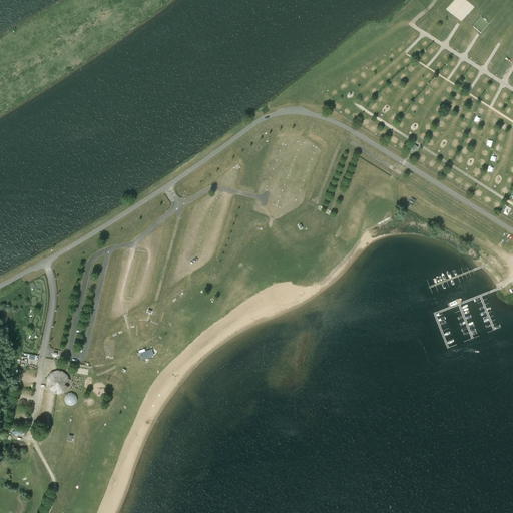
[(419,47),(414,52),(419,56),(423,51),(419,47)]
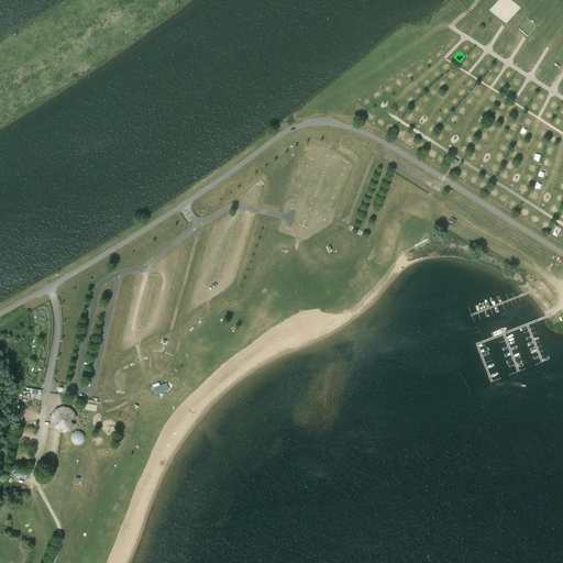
[(397,86),(404,83),(400,77),(394,80),(397,86)]
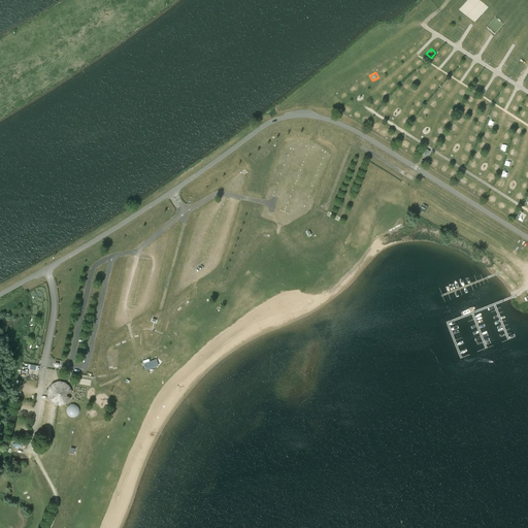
[(380,106),(384,101),(377,96),(373,101),(380,106)]
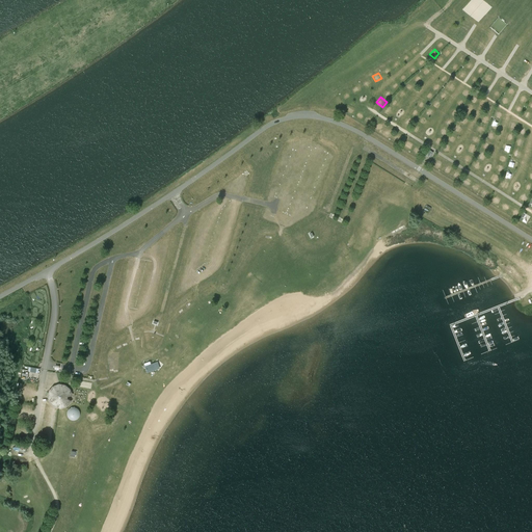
[(349,104),(344,111),(349,114),(353,107),(349,104)]
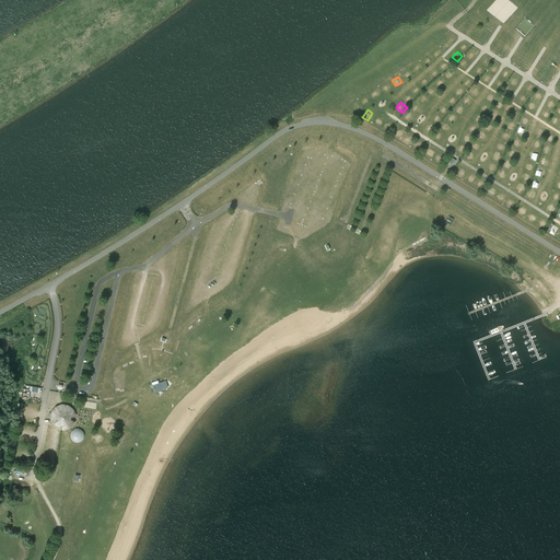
[(371,123),(376,127),(381,120),(375,116),(371,123)]
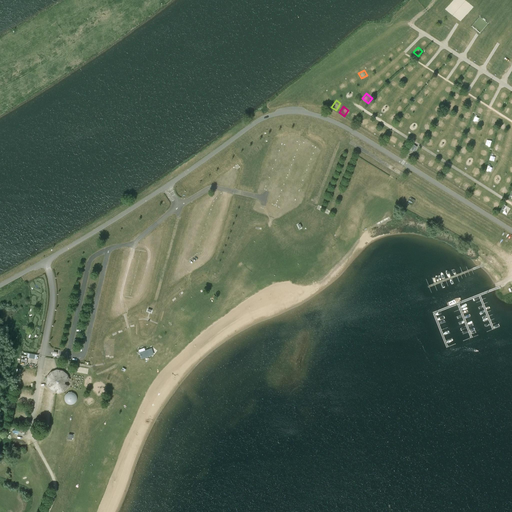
[(350,118),(354,121),(359,115),(354,111),(350,118)]
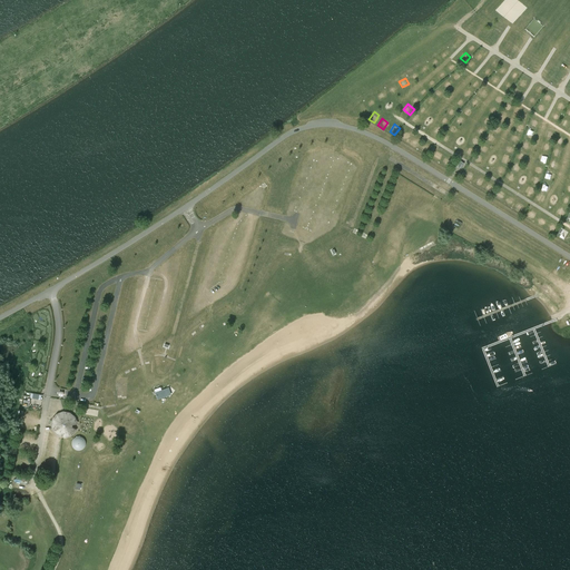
[(436,161),(440,154),(434,150),(430,158),(436,161)]
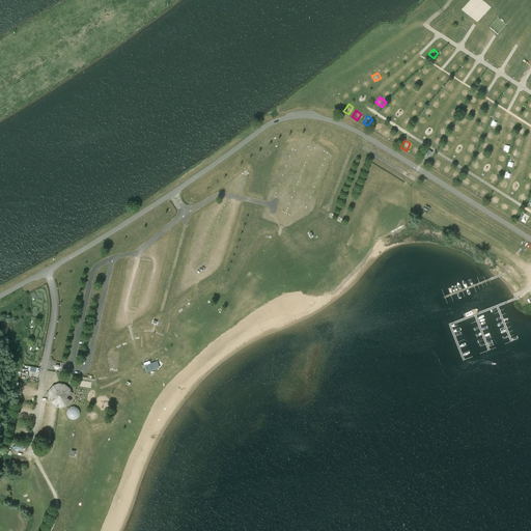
[(488,149),(492,143),(484,140),(481,146),(488,149)]
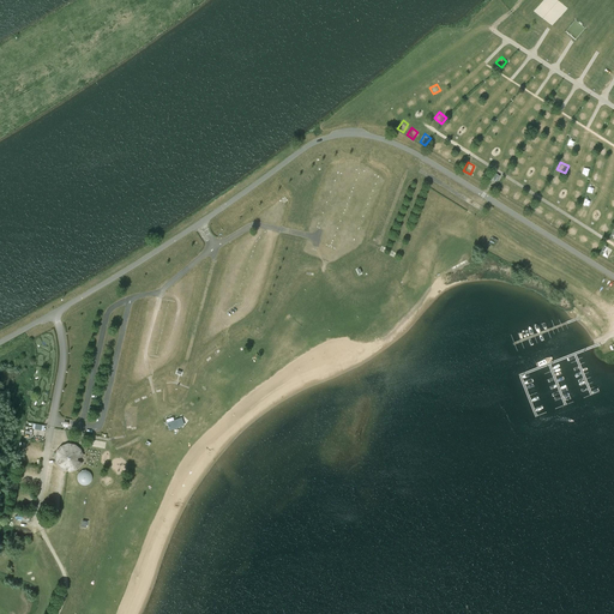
[(501,193),(507,197),(512,188),(506,185),(501,193)]
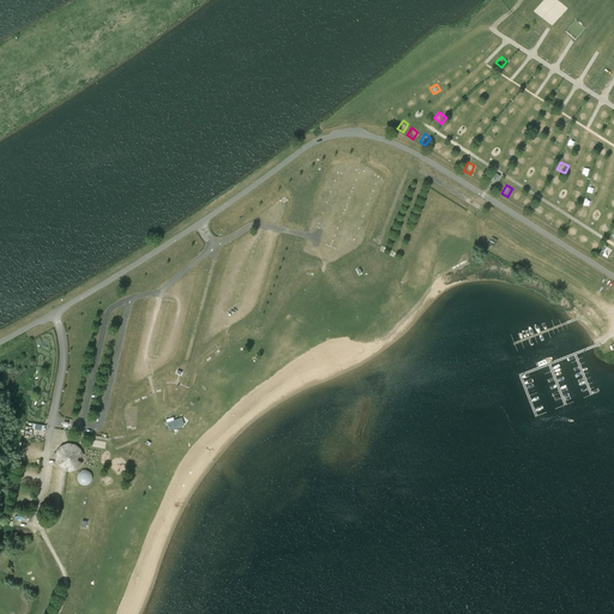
[(527,198),(522,205),(528,209),(533,202),(527,198)]
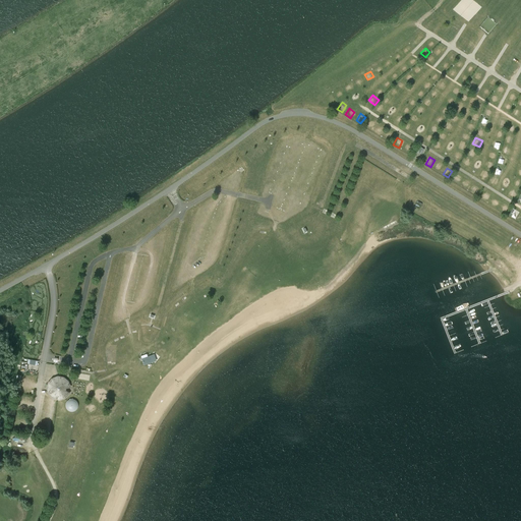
[(465,189),(470,182),(465,178),(460,185),(465,189)]
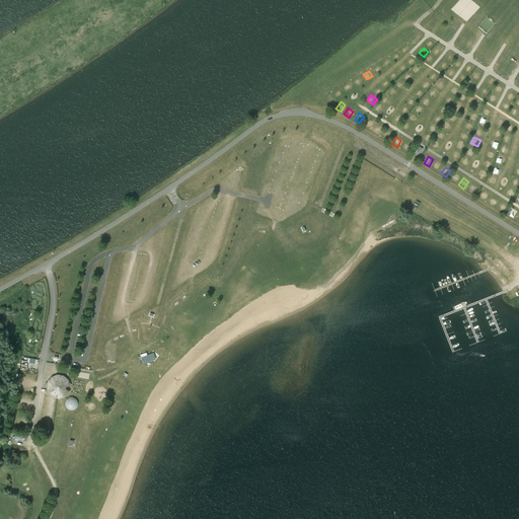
[(471,187),(469,186),(467,191),(473,194),(476,187),(472,184),(471,187)]
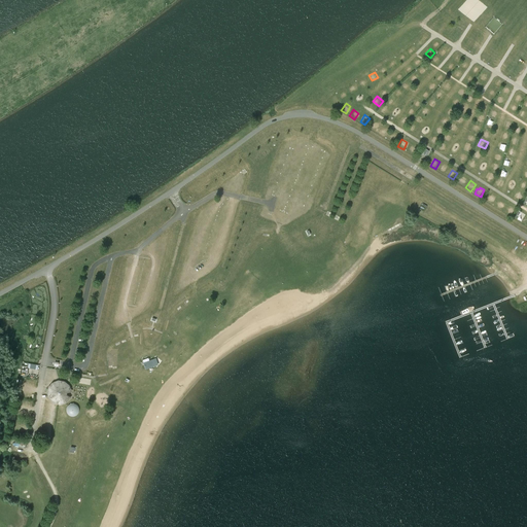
[(515,196),(522,200),(525,195),(518,190),(515,196)]
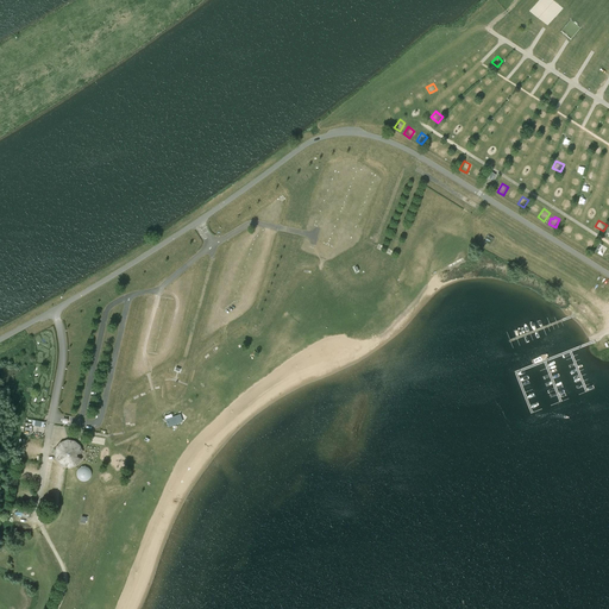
[(581,242),(584,234),(578,231),(575,238),(581,242)]
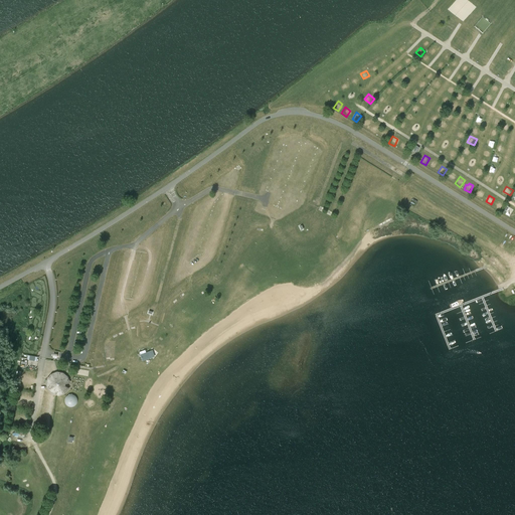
[(507,205),(502,212),(507,215),(511,208),(507,205)]
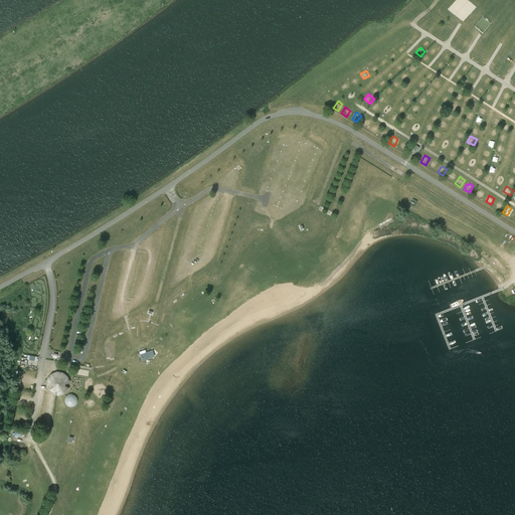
[(150,349),(151,350),(152,350),(155,357),(163,354),(159,345),(150,349)]
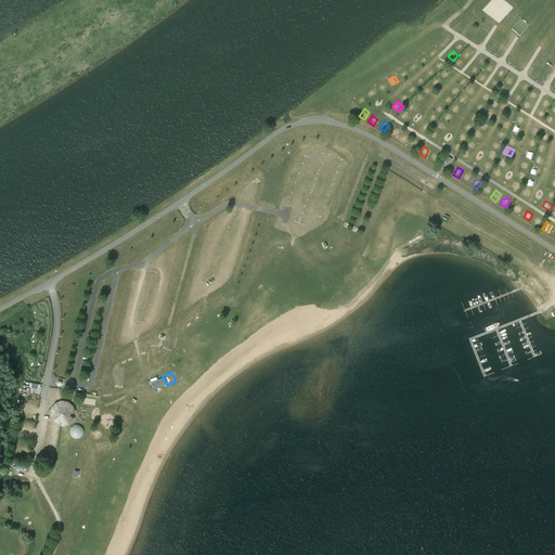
[(160,378),(160,379),(151,382),(152,383),(154,389),(163,386),(160,378)]
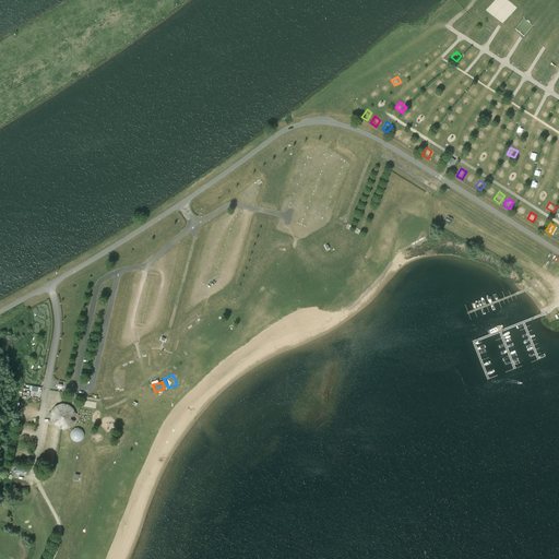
[(74,417),(73,415),(72,411),(68,407),(61,406),(56,407),(52,411),(51,413),(50,418),(52,424),(57,428),(62,429),(69,428),(72,423),(73,421),(70,420),(71,418),(73,417),(74,417)]
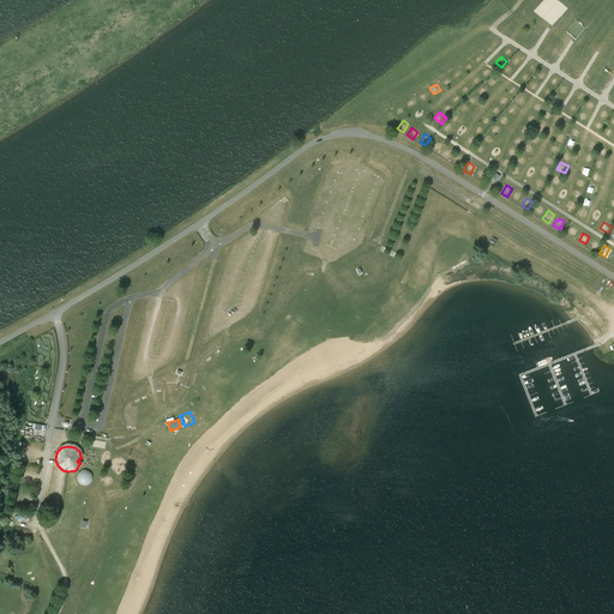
[(78,474),(78,476),(77,477),(77,480),(78,482),(79,483),(80,485),(83,486),(85,486),(88,485),(89,483),(90,482),(91,481),(91,479),(91,476),(91,475),(90,473),(88,471),(86,471),(84,471),(82,471),(80,473),(78,474)]
